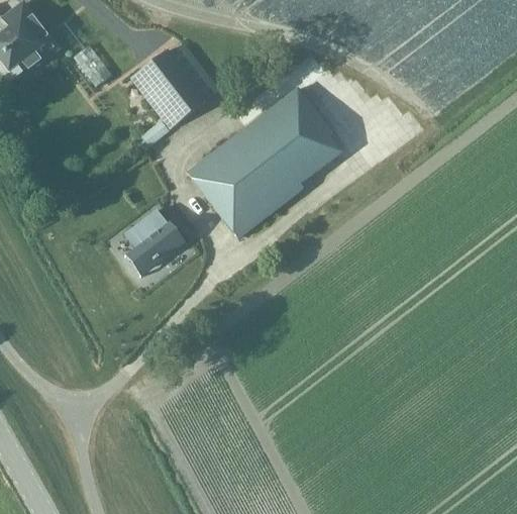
[(16,65),(24,74),(57,49),(22,4),(0,20),(0,19),(0,30),(2,34),(0,35),(0,62),(7,72),(16,65)]
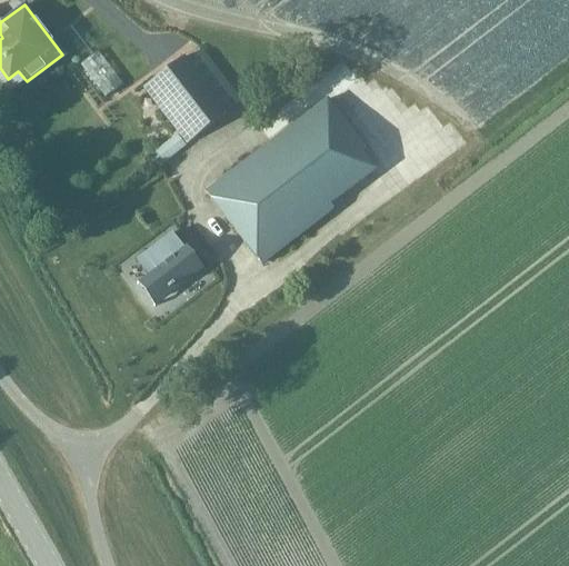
[(92,48),(76,61),(93,83),(110,70),(92,48)]
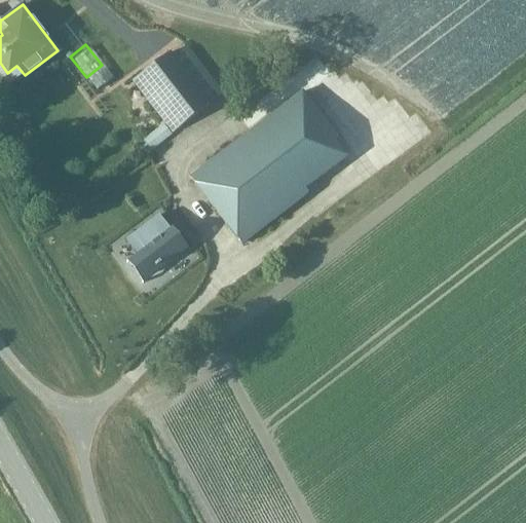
[(214,80),(188,45),(175,54),(172,51),(132,80),(172,131),(210,101),(201,89),(214,80)]
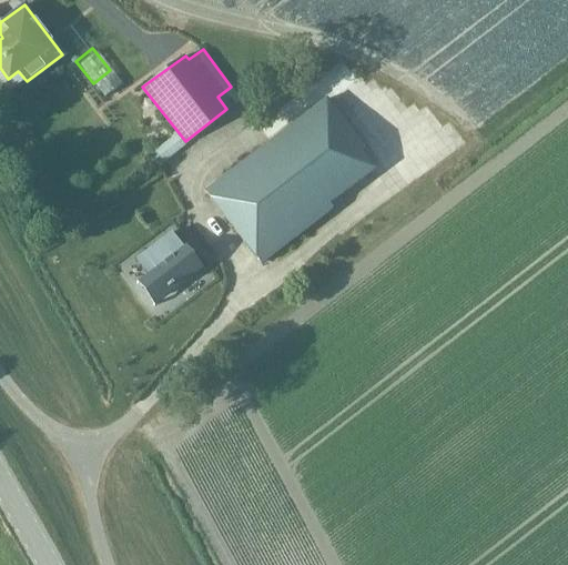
[(327,96),(205,189),(262,261),(333,205),(330,201),(375,167),(356,142),(361,139),(327,96)]
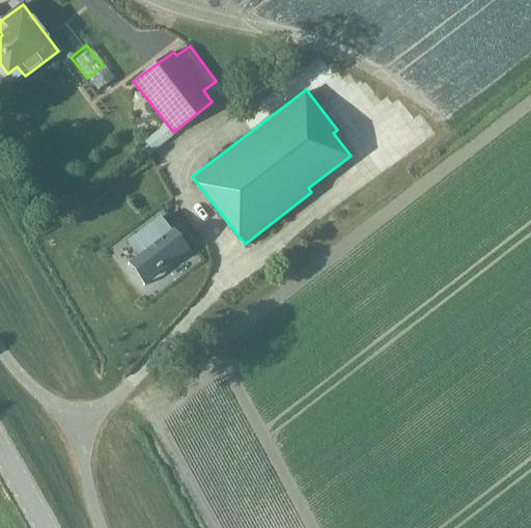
[(164,122),(145,136),(154,147),(172,133),(164,122)]
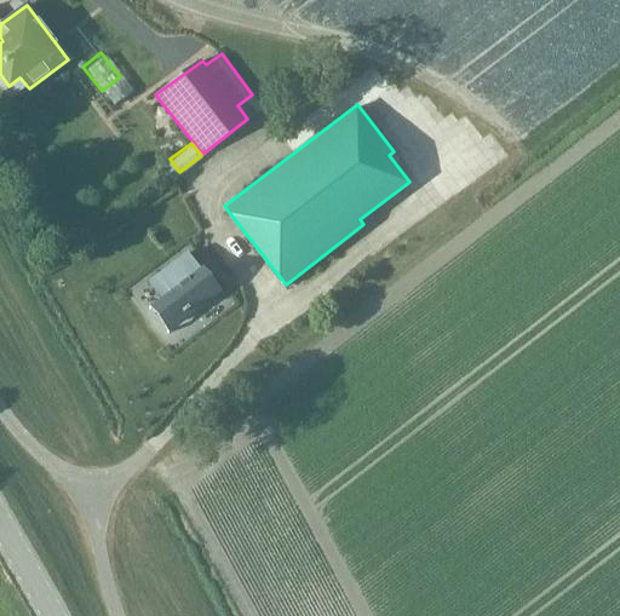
[(187,251),(148,281),(160,297),(149,305),(150,306),(153,305),(167,324),(191,305),(195,310),(222,289),(220,288),(218,291),(201,269),(204,266),(202,265),(200,266),(187,251)]
